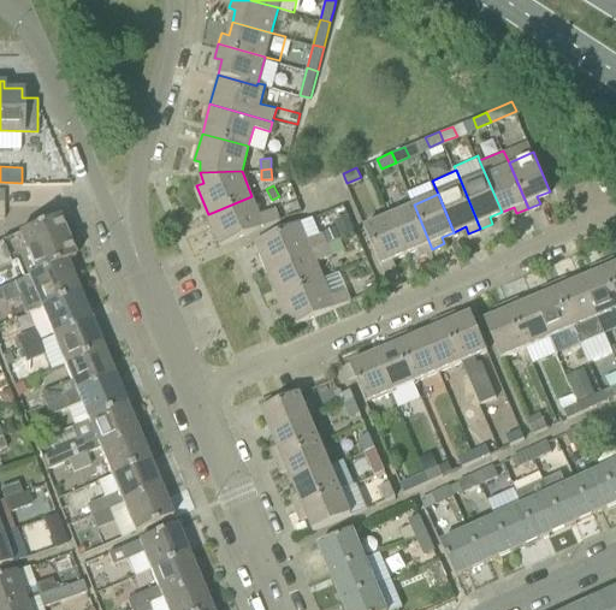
[(208,214),(220,243),(280,218),(276,206),(259,213),(252,196),(208,214)]
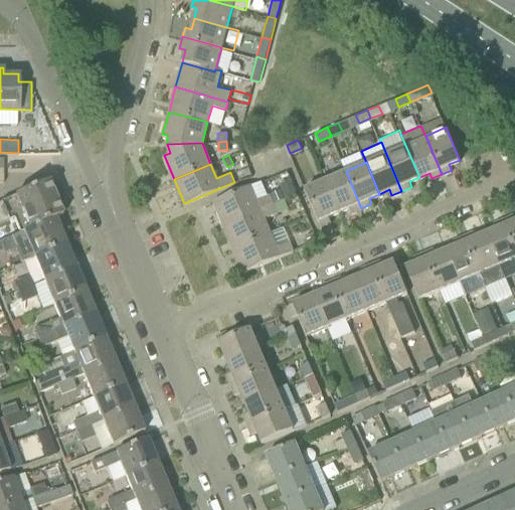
[(361,208),(346,171),(326,179),(339,211),(349,206),(351,212),(361,208)]
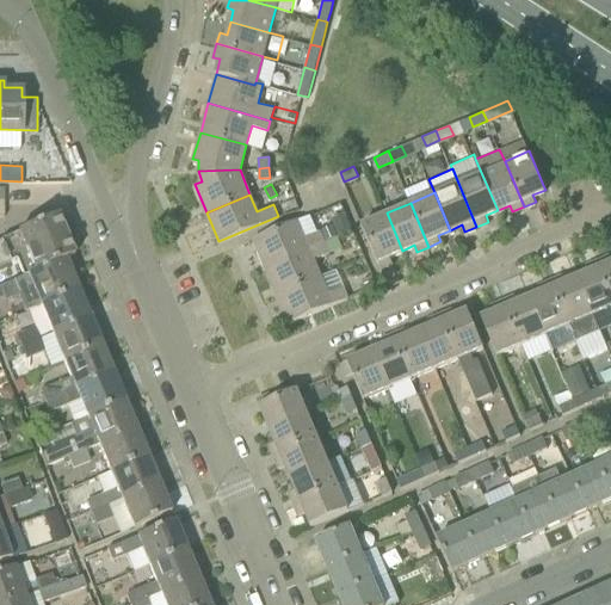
[(352,227),(345,210),(332,216),(339,233),(352,227)]
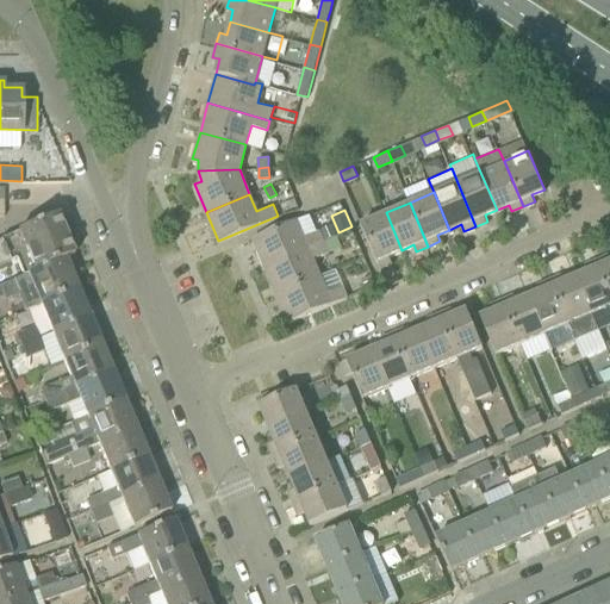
[(0,236),(0,261),(14,255),(22,273),(66,255),(74,251),(57,212),(0,236)]
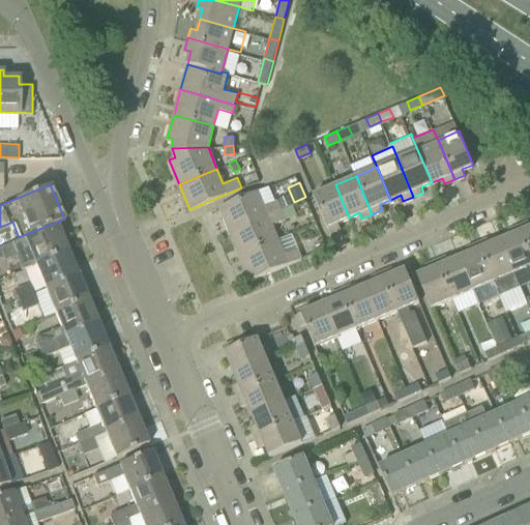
[(335,184),(314,194),(330,232),(341,227),(339,222),(349,217),(335,184)]
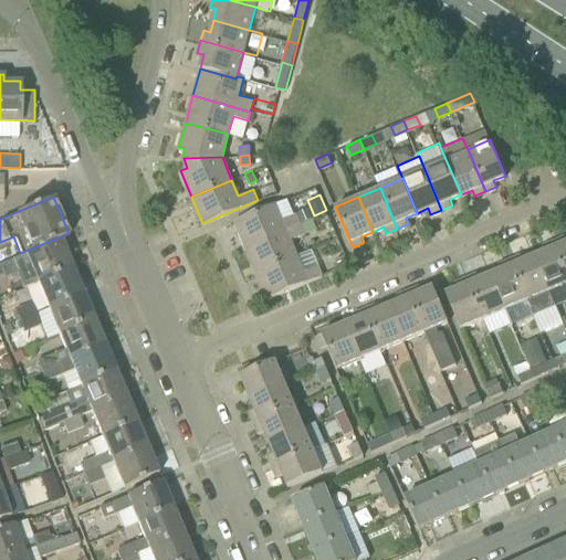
[(282,219),(274,202),(234,219),(245,245),(300,222),(295,212),(282,219)]
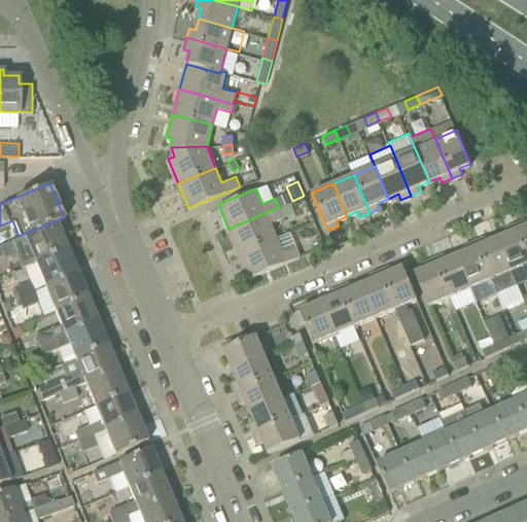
[(290,201),(286,192),(277,196),(281,205),(290,201)]
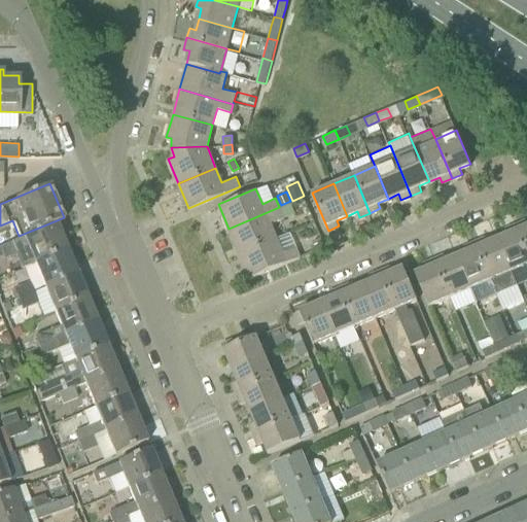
[(239,252),(276,237),(270,222),(283,217),(279,207),(229,229),(239,252)]
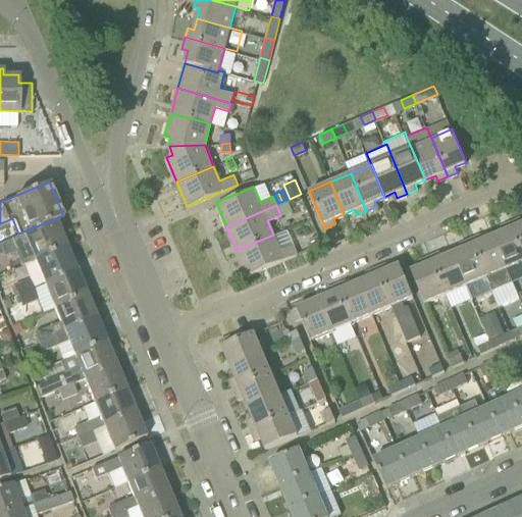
[(511,220),(521,247),(521,218),(521,216),(511,220)]
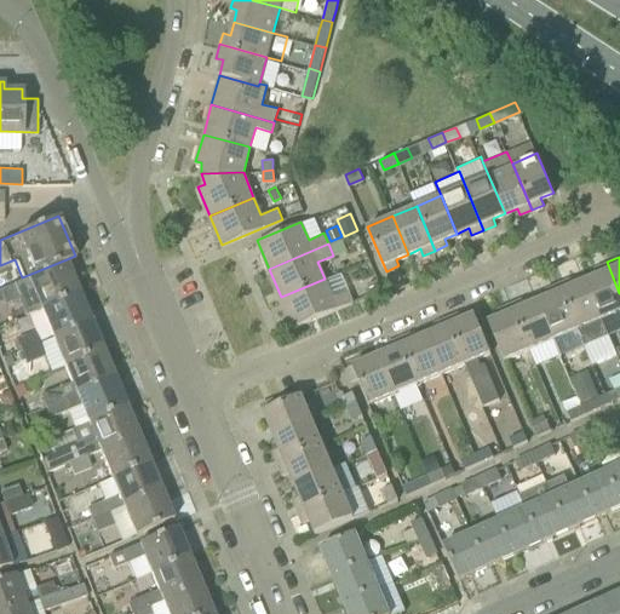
[(22,277),(0,286),(0,290),(4,298),(3,298),(4,300),(5,300),(19,296),(27,313),(40,307),(79,291),(67,259),(22,277)]
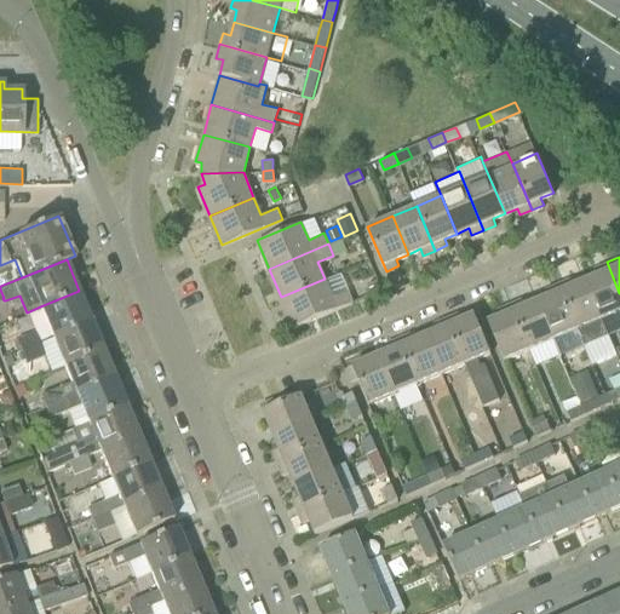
[(585,279),(602,317),(619,309),(619,293),(607,262),(595,267),(598,274),(585,279)]
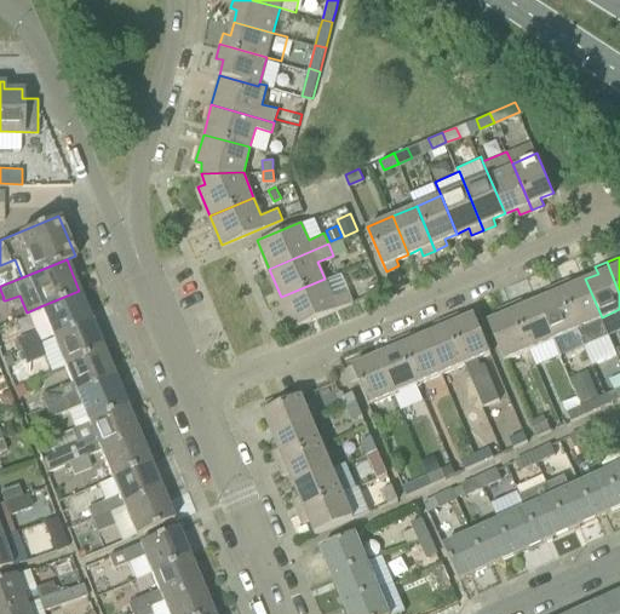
[(363,276),(369,290),(379,285),(374,273),(363,276)]
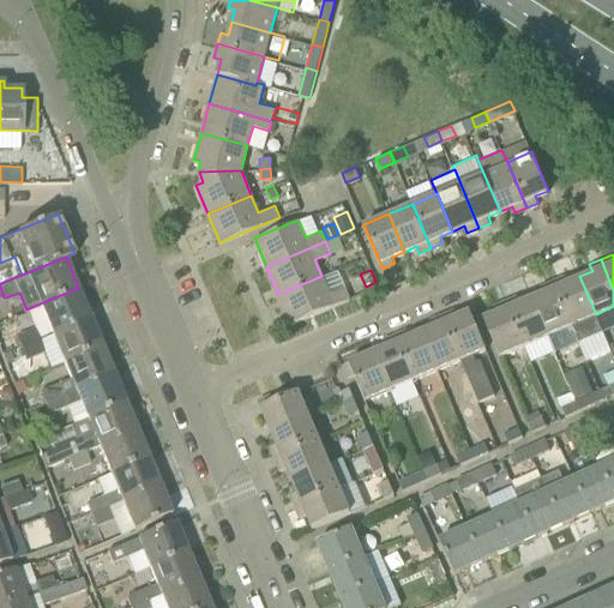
[(553,280),(572,324),(578,341),(603,330),(596,314),(579,276),(567,281),(565,275),(553,280)]
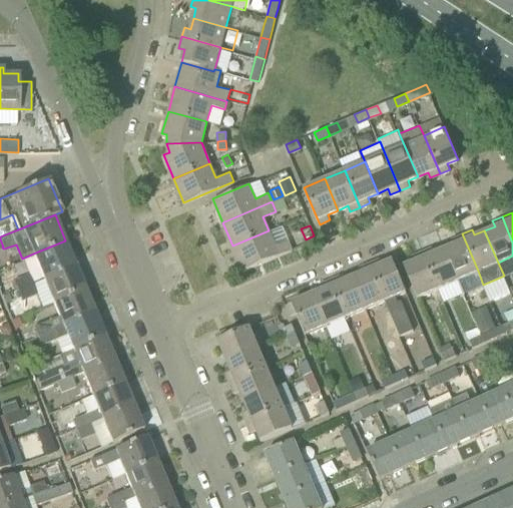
[(293,248),(289,238),(275,244),(269,230),(232,245),(242,270),(293,248)]
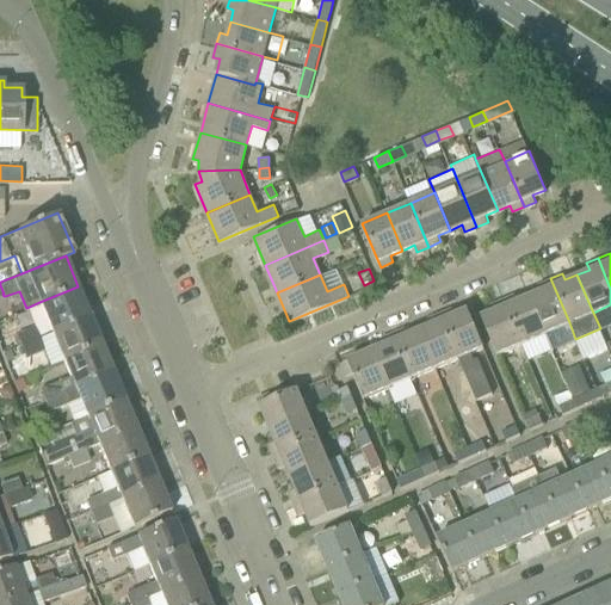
[(529,295),(545,333),(569,322),(550,278),(538,283),(542,289),(529,295)]
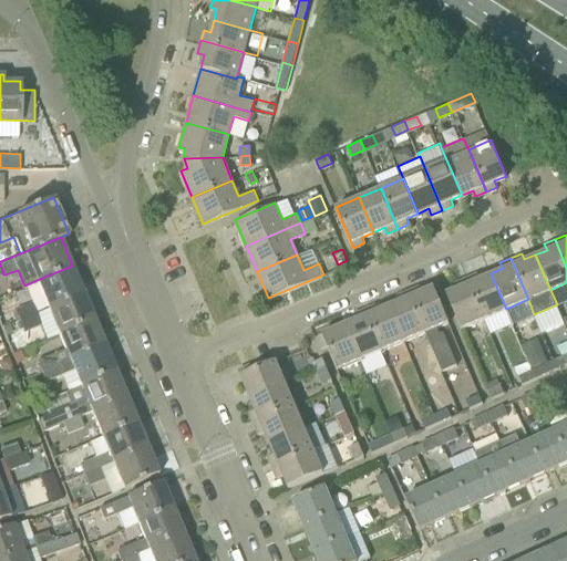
[(48,305),(83,291),(72,266),(37,280),(48,305)]
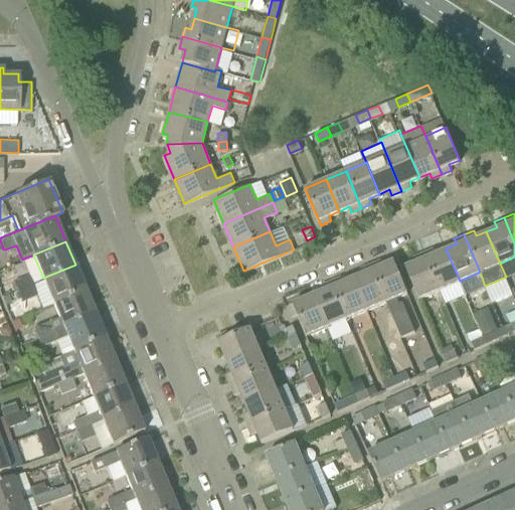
[(423,251),(440,289),(460,281),(446,248),(437,252),(434,246),(423,251)]
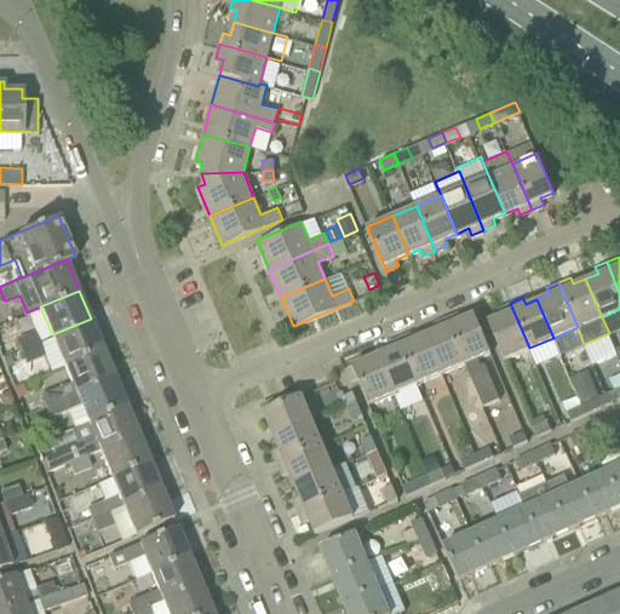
[(498,308),(501,314),(488,320),(505,359),(529,348),(510,303),(498,308)]
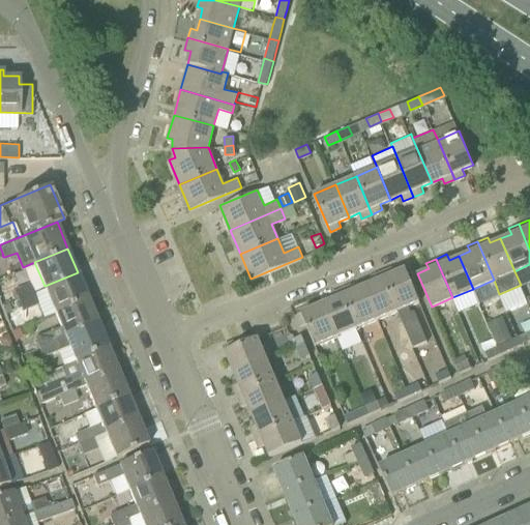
[(398,310),(399,310),(414,346),(428,340),(416,309),(412,310),(410,304),(420,300),(406,267),(394,271),(392,266),(381,270),(398,310)]
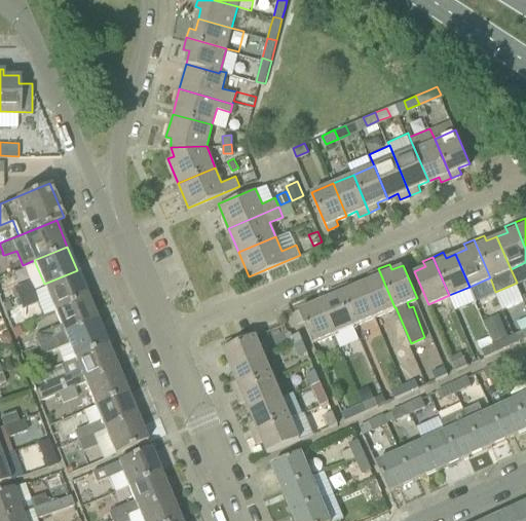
[(378,268),(369,272),(372,280),(360,285),(373,317),(395,307),(378,268)]
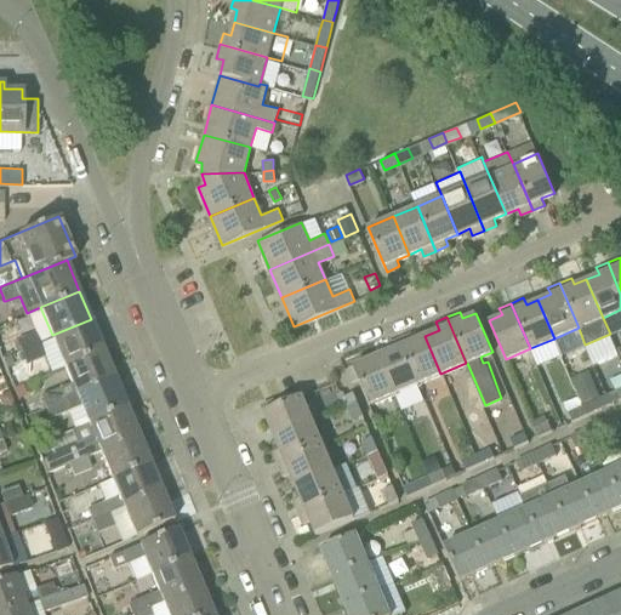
[(91,319),(52,335),(63,363),(102,347),(91,319)]
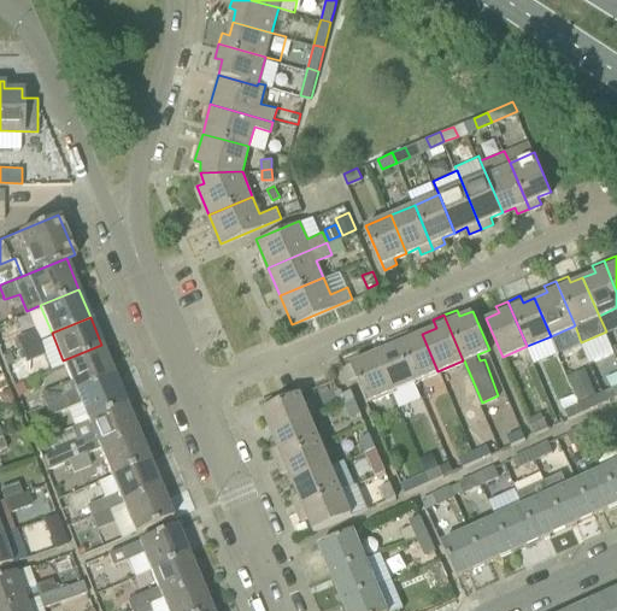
[(22,345),(40,338),(35,327),(17,334),(22,345)]
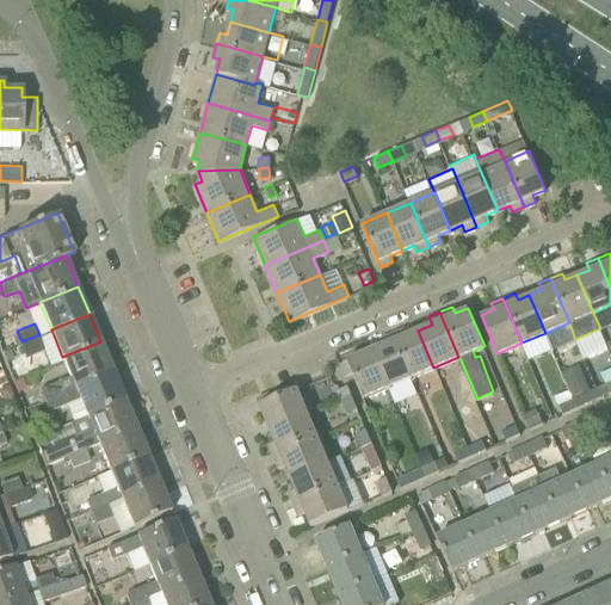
[(408,334),(405,327),(389,333),(408,378),(433,368),(418,331),(408,334)]
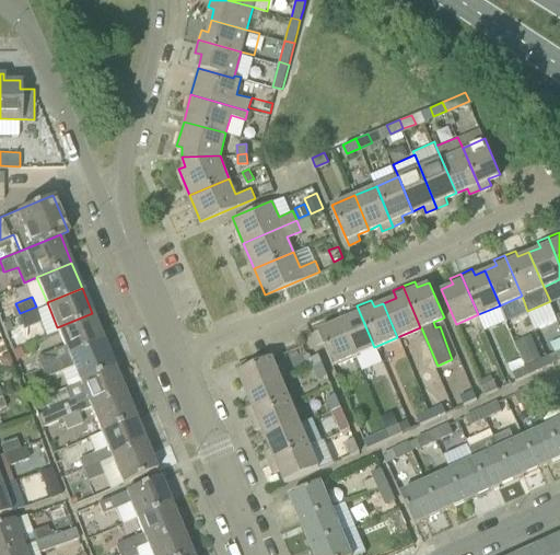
[(352,315),(336,322),(351,357),(357,355),(374,347),(357,305),(349,309),(352,315)]
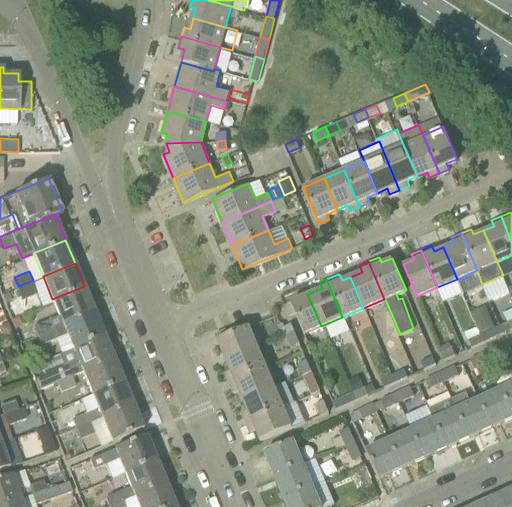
[(37,291),(33,280),(18,286),(18,287),(21,294),(22,297),(37,291)]
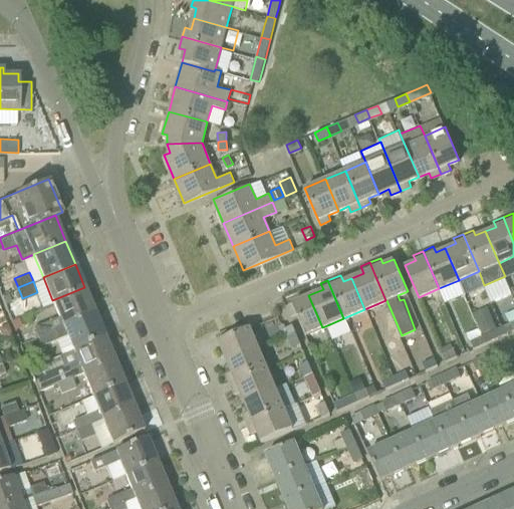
[(52,300),(59,315),(34,325),(37,334),(94,310),(84,287),(52,300)]
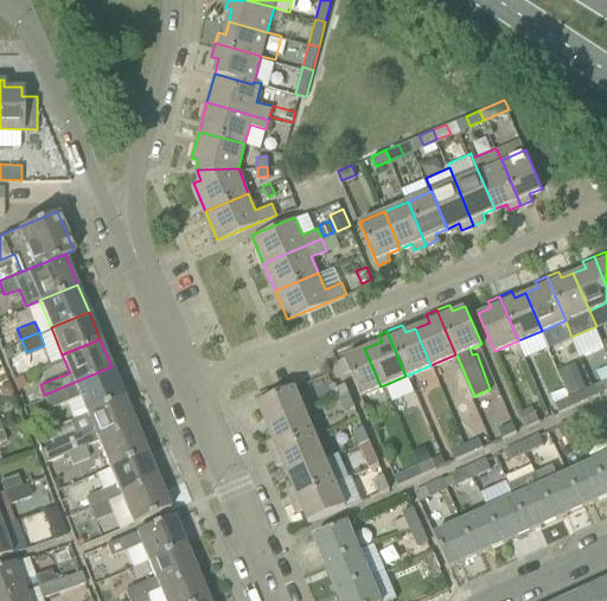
[(606,346),(606,344),(589,350),(596,366),(606,362),(606,346)]
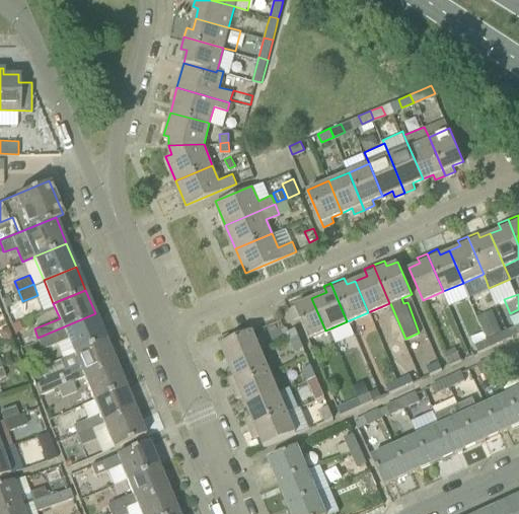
[(294,317),(300,315),(309,338),(325,331),(311,298),(290,307),(294,317)]
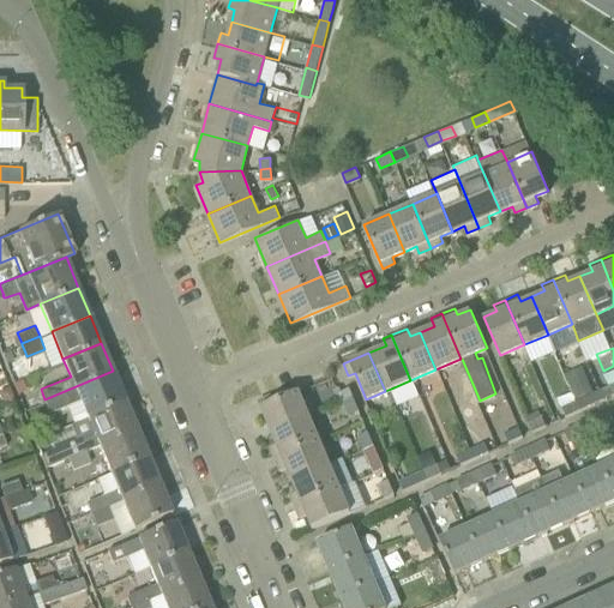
[(49,411),(79,398),(86,414),(125,398),(113,371),(44,399),(49,411)]
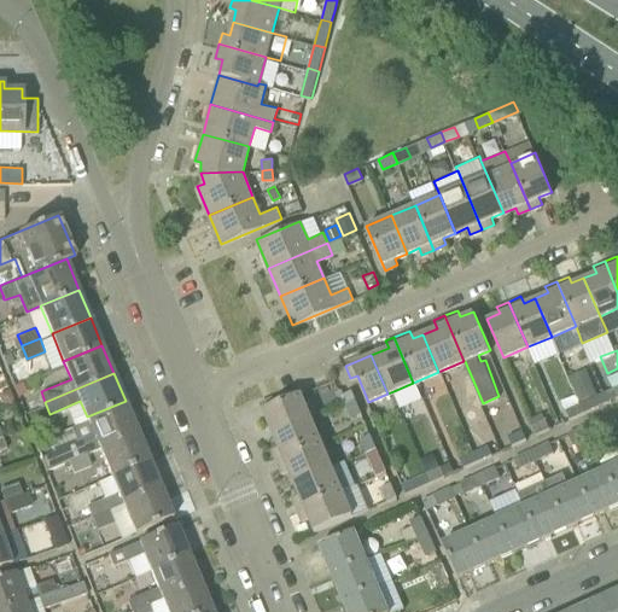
[(596,392),(589,373),(572,380),(579,400),(596,392)]
